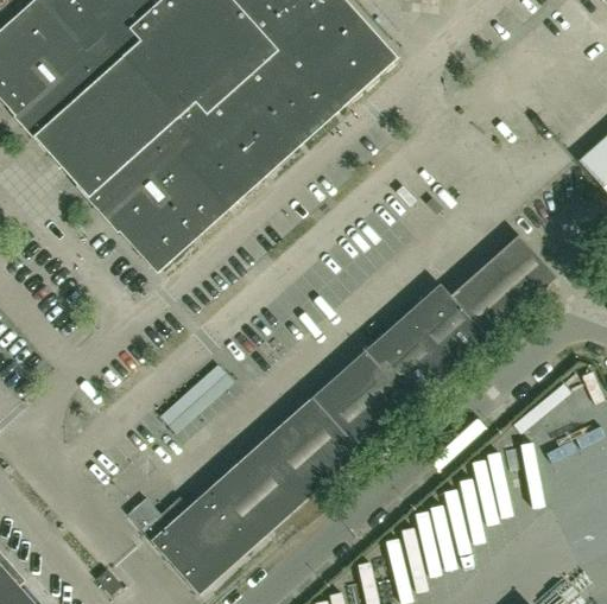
[(32,0),(0,27),(0,99),(156,273),(226,208),(396,57),(345,0),(32,0)]
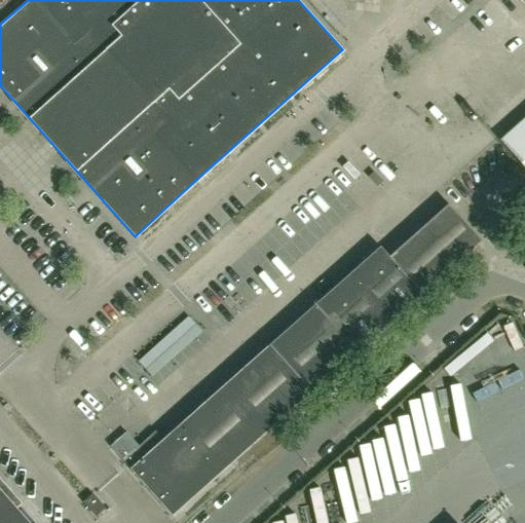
[(524,116),(500,139),(524,165),(524,116)]
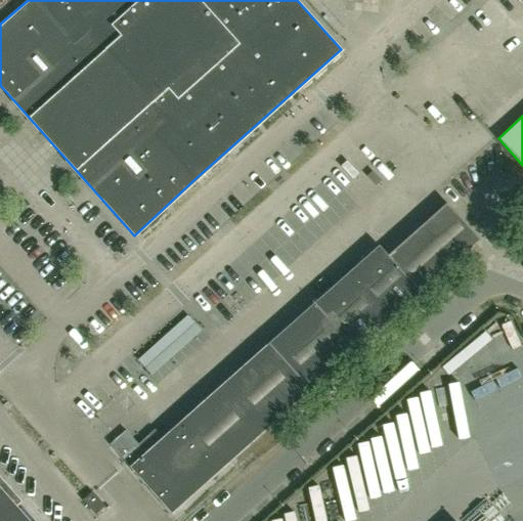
[(125,428),(109,442),(171,513),(479,239),(446,202),(388,255),(379,245),(161,438),(154,430),(139,444),(125,428)]
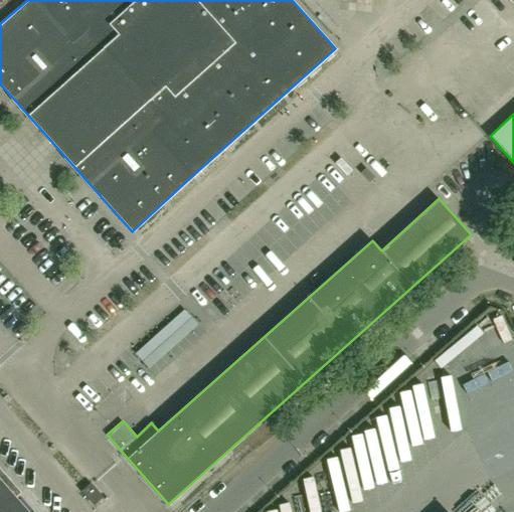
[(0,511),(30,511),(16,496),(21,492),(0,467),(0,511)]
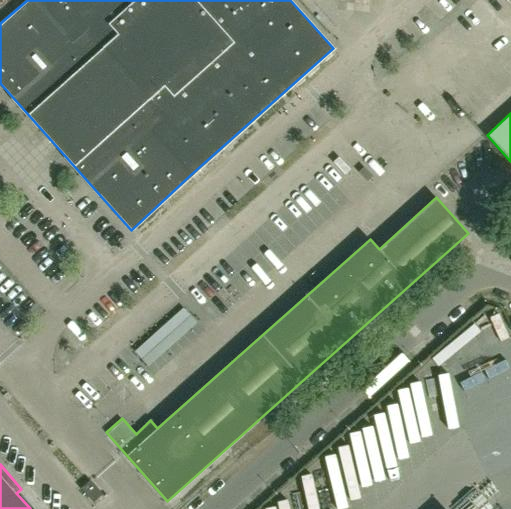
[(90,479),(81,487),(93,500),(102,493),(90,479)]
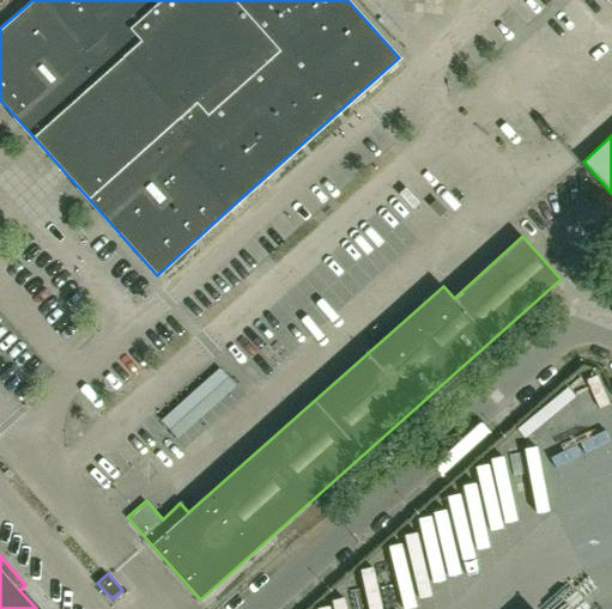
[(611,600),(605,591),(589,604),(593,608),(609,608),(611,607),(611,600)]
